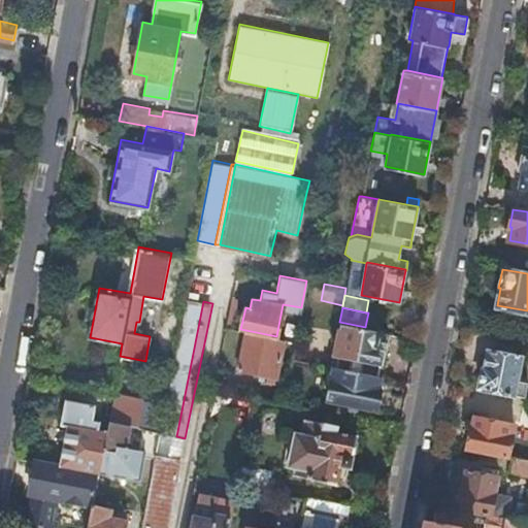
[(384,350),(387,332),(365,327),(339,322),(334,353),(338,354),(336,367),(377,375),(380,362),(382,350),(384,350)]
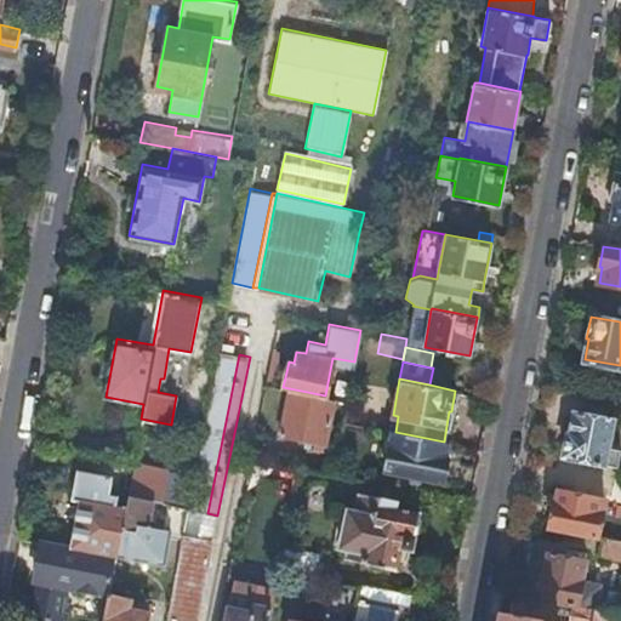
[(325,396),(289,388),(280,433),(325,443),(334,398),(325,396)]
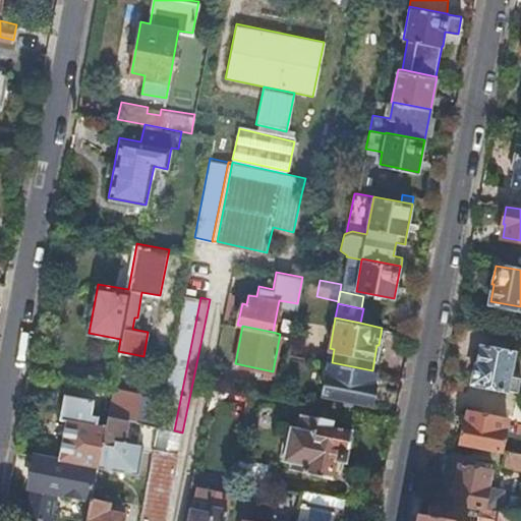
[(476,363),(473,383),(519,391),(520,378),(520,377),(511,375),(515,352),(482,346),(478,363),(476,363)]
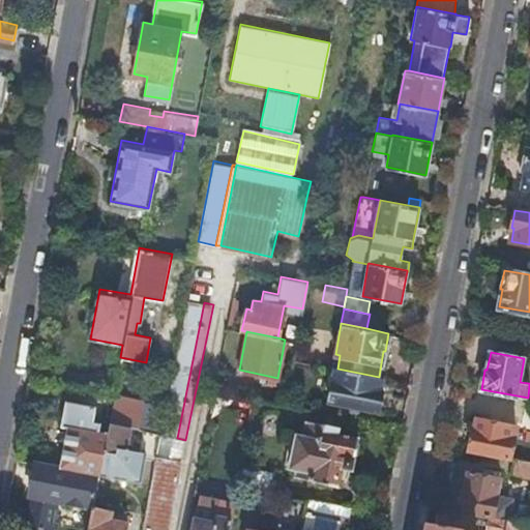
[(334,367),(334,369),(327,401),(378,411),(382,390),(381,390),(383,378),(383,377),(379,377),(337,369),(334,367)]
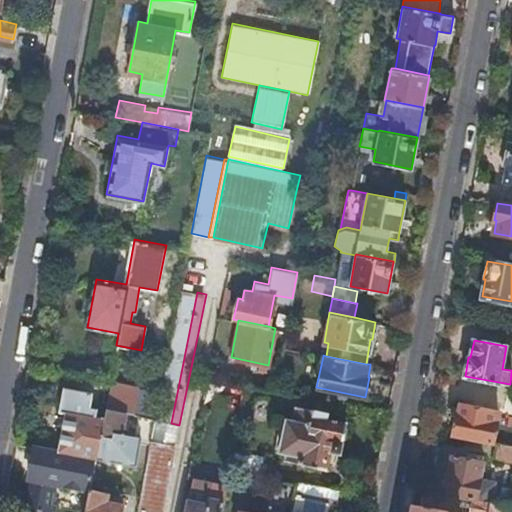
[(105,406),(134,412),(139,386),(110,380),(105,406)]
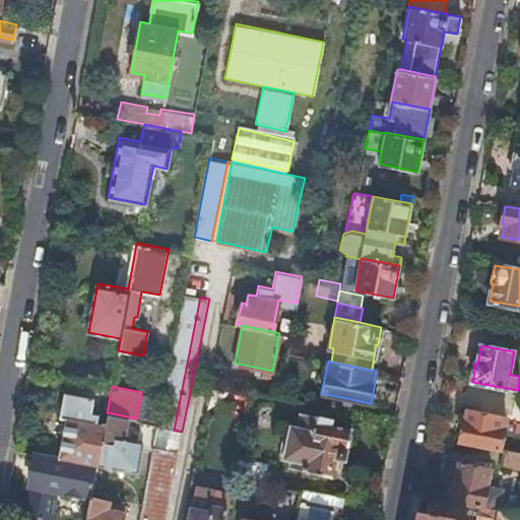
[(141,392),(136,418),(158,423),(164,396),(141,392)]
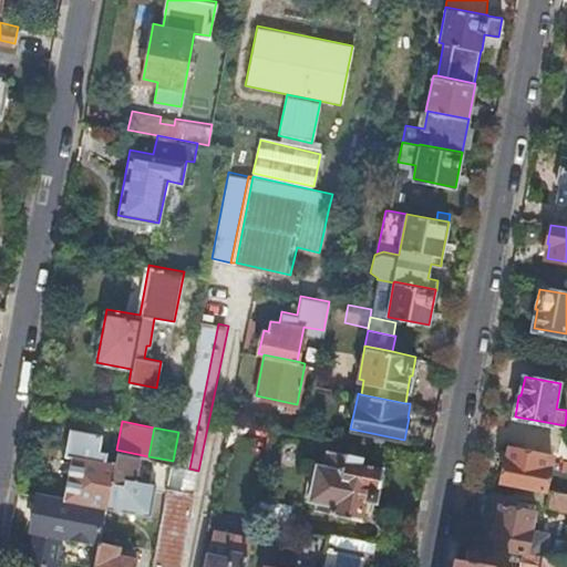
[(111,481),(114,461),(104,460),(106,452),(96,450),(100,435),(69,429),(64,454),(71,456),(63,497),(105,505),(111,481)]
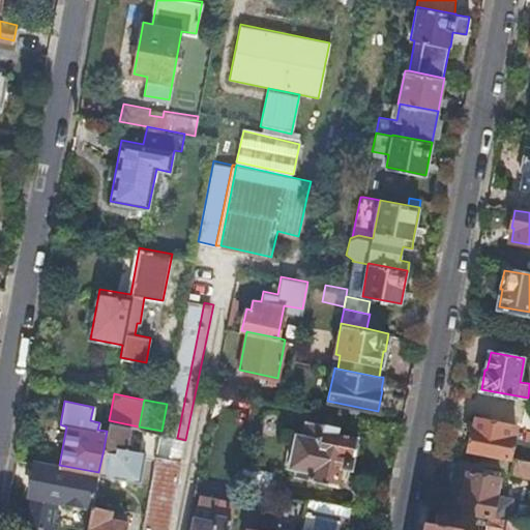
[(473,431),(470,448),(511,457),(517,424),(478,417),(475,431),(473,431)]
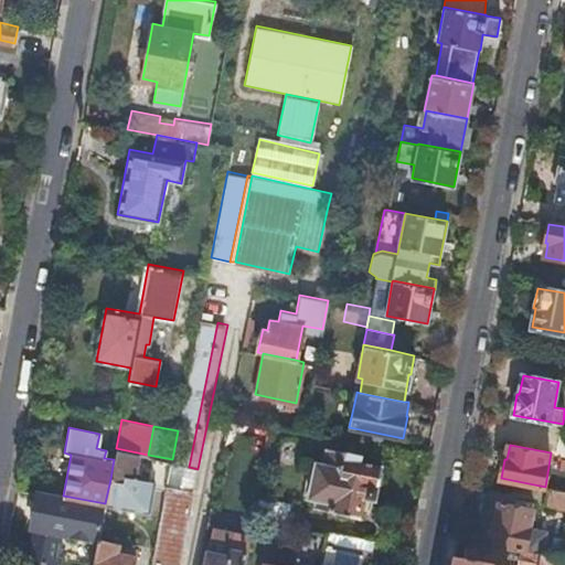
[(309,498),(313,499),(312,508),(360,519),(364,498),(374,500),(382,467),(358,461),(359,455),(345,451),(344,452),(324,448),(321,465),(316,464),(309,498)]
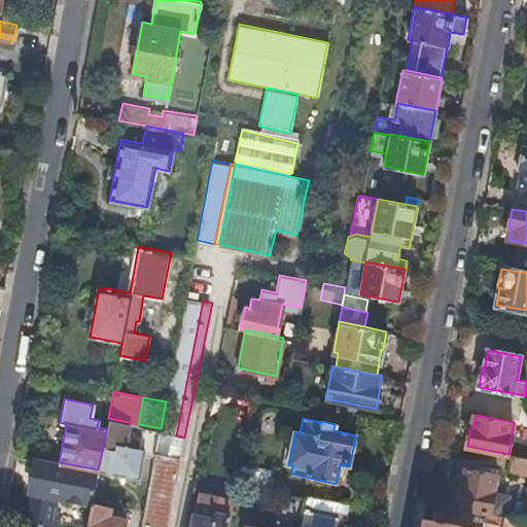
[(176,435),(160,432),(155,453),(172,457),(176,435)]
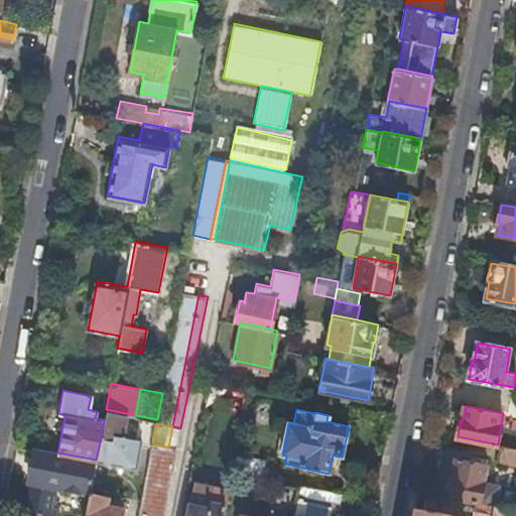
[(180,428),(172,426),(168,447),(176,449),(180,428)]
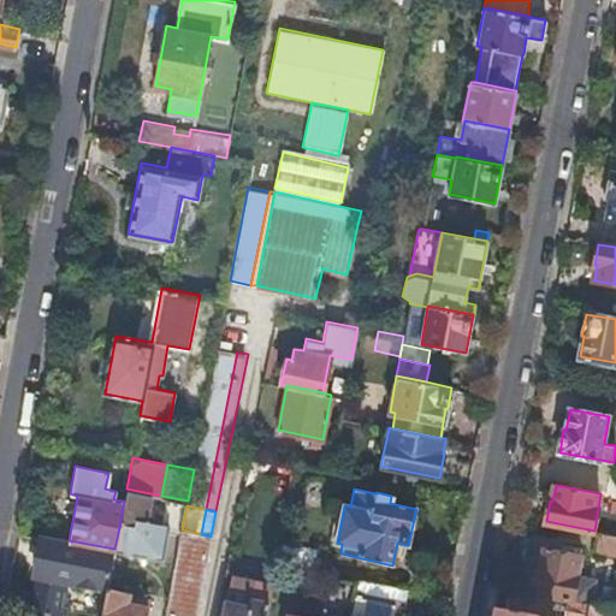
[(134,525),(120,522),(114,549),(163,558),(170,525),(135,517),(134,525)]
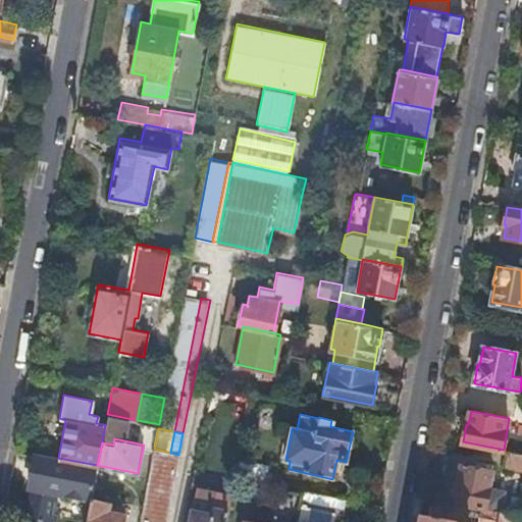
[(156,521),(170,453),(154,449),(140,521),(156,521)]
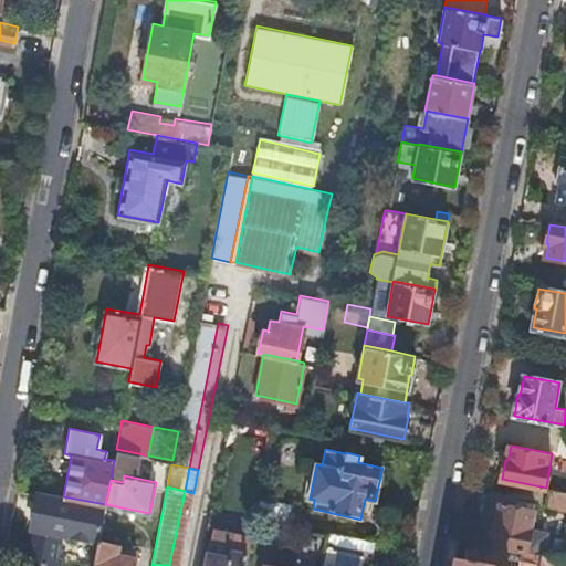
[(548,504),(565,506),(565,491),(552,489),(548,504)]
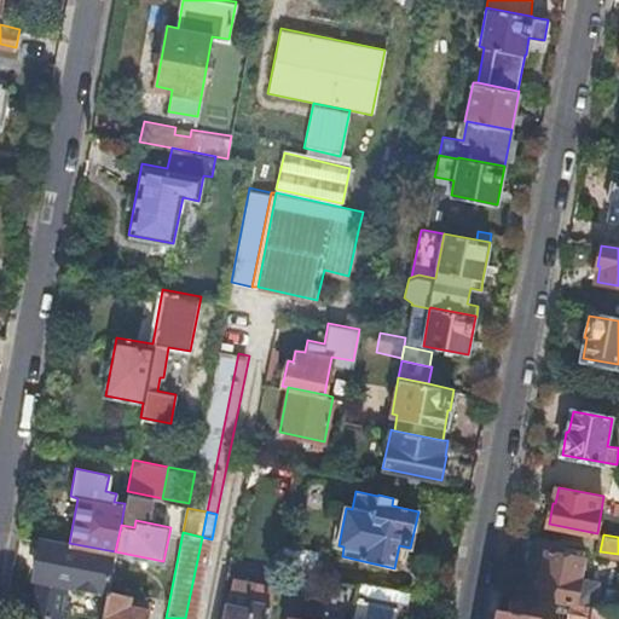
[(202,537),(185,618),(195,618),(212,539),(202,537)]
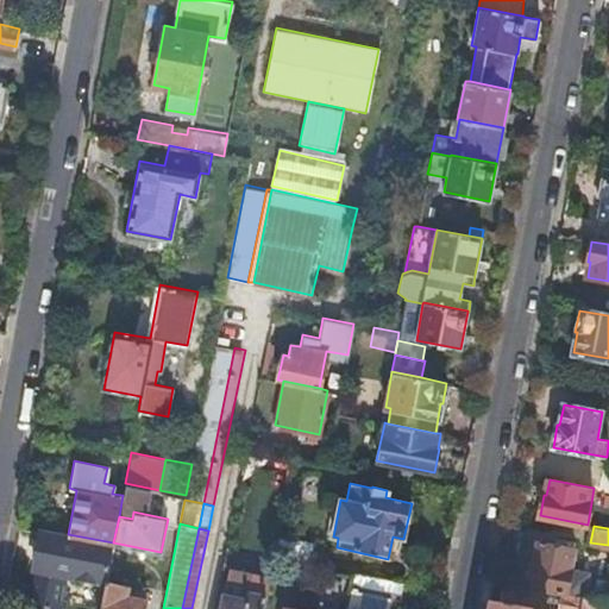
[(107,577),(111,558),(113,544),(41,531),(27,603),(48,608),(60,608),(66,577),(105,584),(106,581),(107,577)]
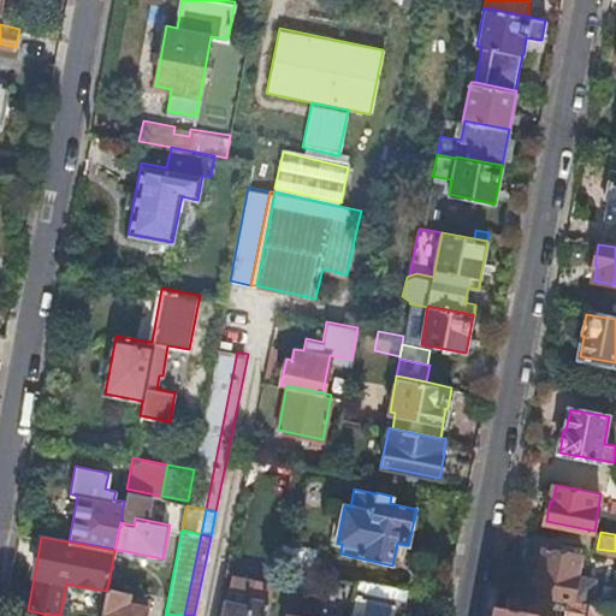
[(319,548),(282,539),(277,563),(314,570),(319,548)]
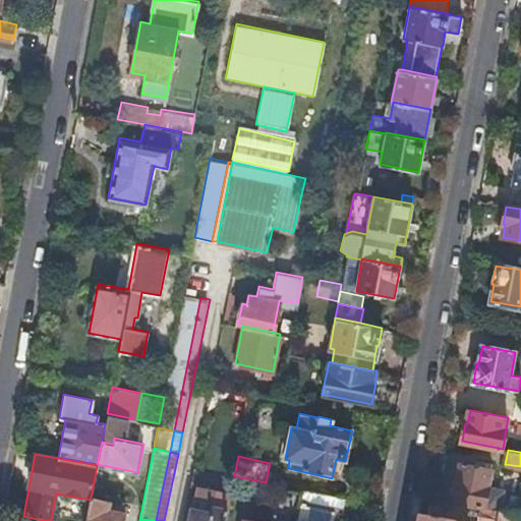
[(451,501),(483,507),(486,508),(493,470),(460,464),(457,481),(455,481),(451,501)]
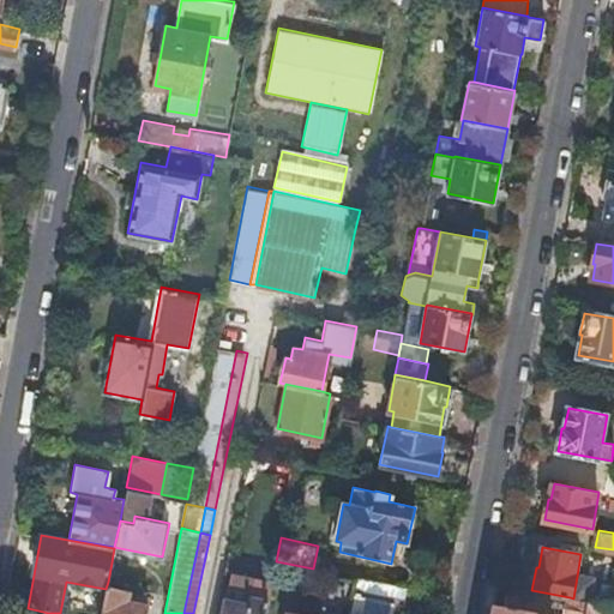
[(112,563),(108,582),(122,584),(126,565),(112,563)]
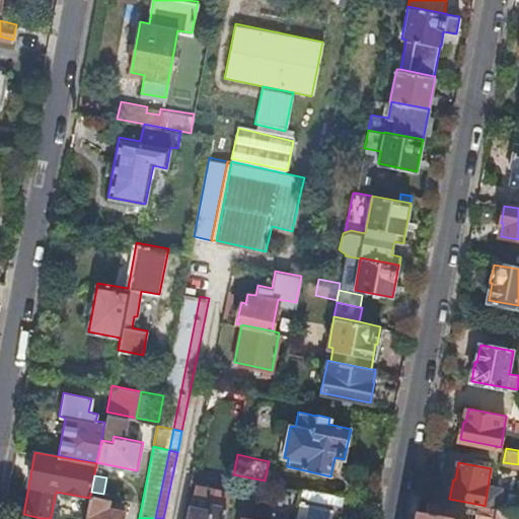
[(294,518),(296,512),(298,503),(301,488),(277,483),(269,518),(294,518)]
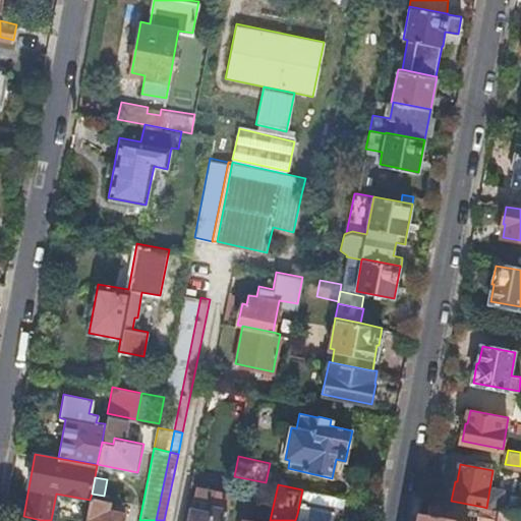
[(224,520),(227,509),(213,506),(216,490),(194,486),(186,520),(224,520)]
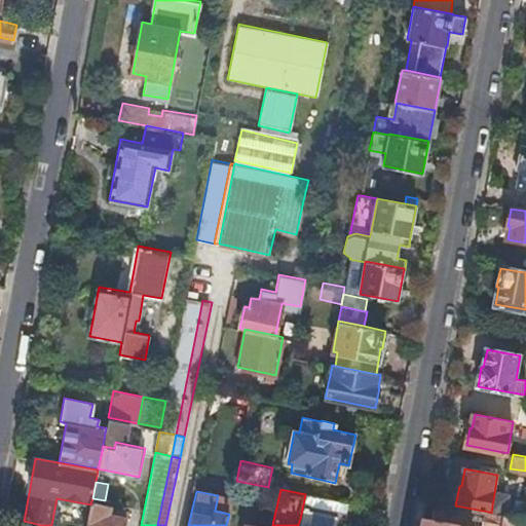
[(330,515),(333,500),(305,494),(302,510),(330,515)]
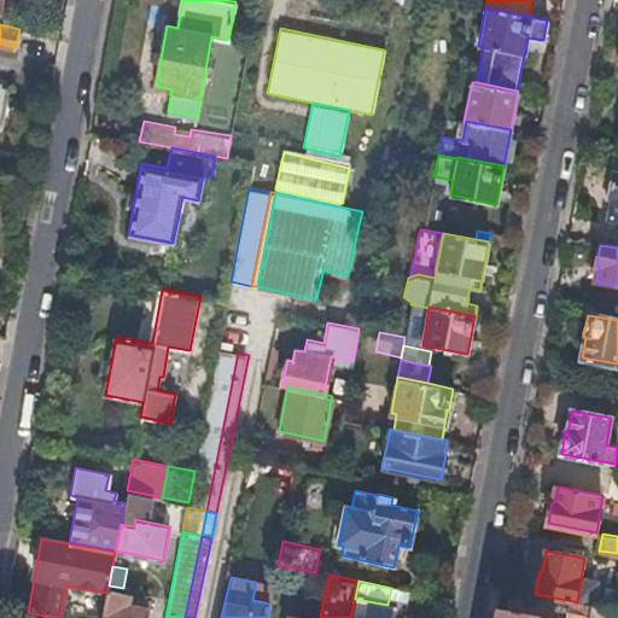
[(101,617),(146,617),(147,610),(124,605),(127,593),(108,589),(106,593),(101,617)]
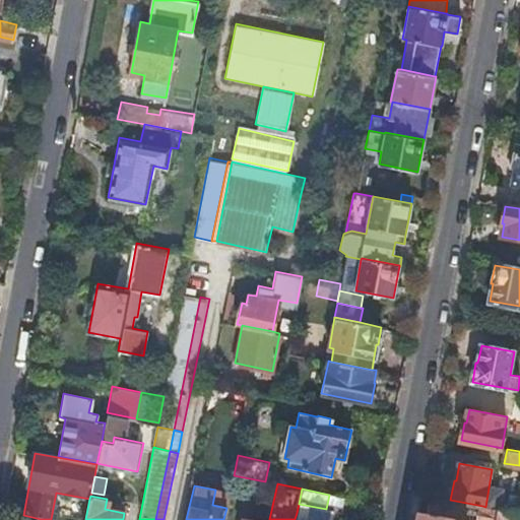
[(465,519),(479,519),(482,506),(450,500),(431,497),(428,513),(465,519)]
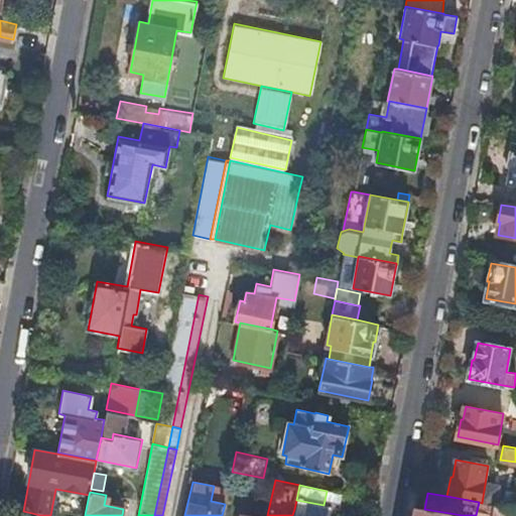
[(493,515),(496,505),(482,503),(479,502),(476,515),(493,515)]
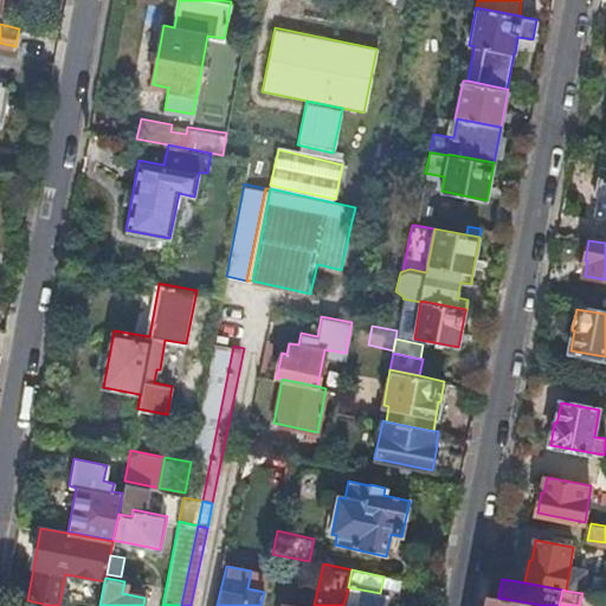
[(604,605),(605,599),(605,598),(582,593),(579,605),(604,605)]
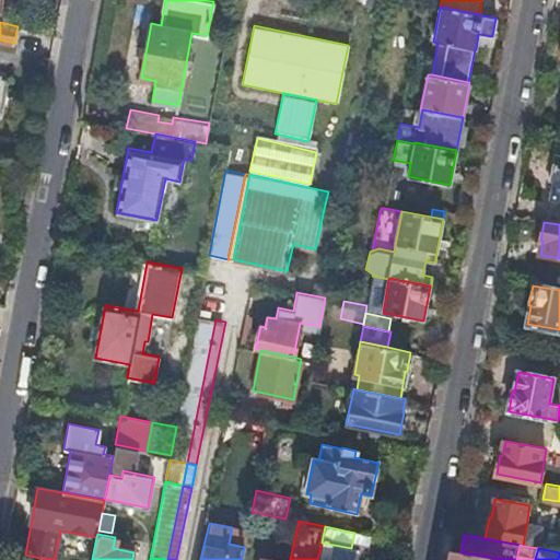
[(501,559),(461,552),(452,550),(450,559),(501,559)]
